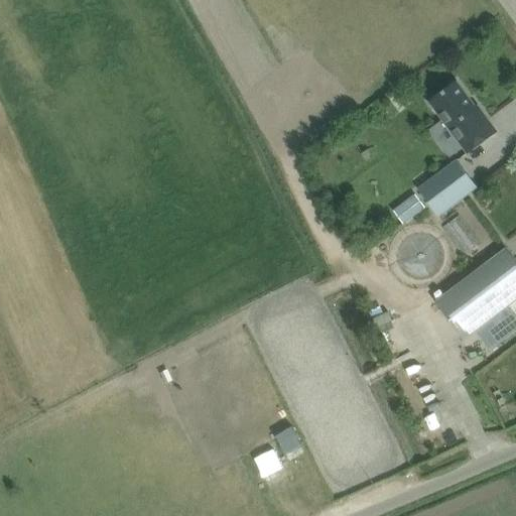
[(429,102),(468,153),(496,132),(477,106),(475,108),(456,83),(429,102)]
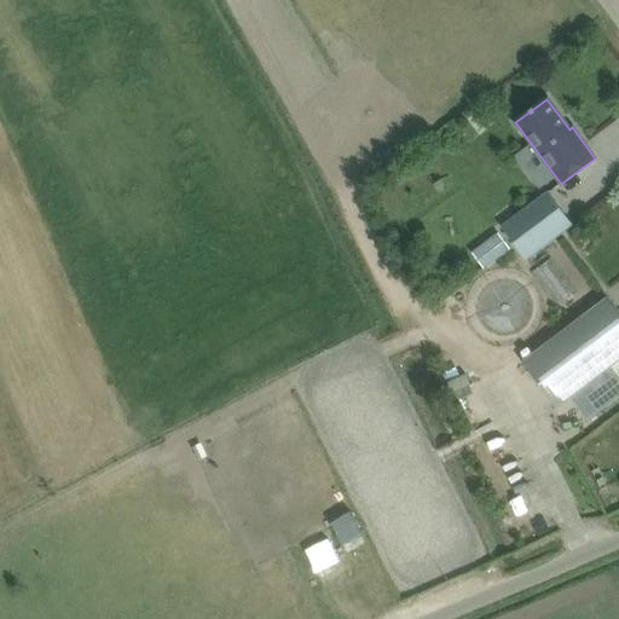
[(502,227),(525,259),(572,225),(548,194),(502,227)]
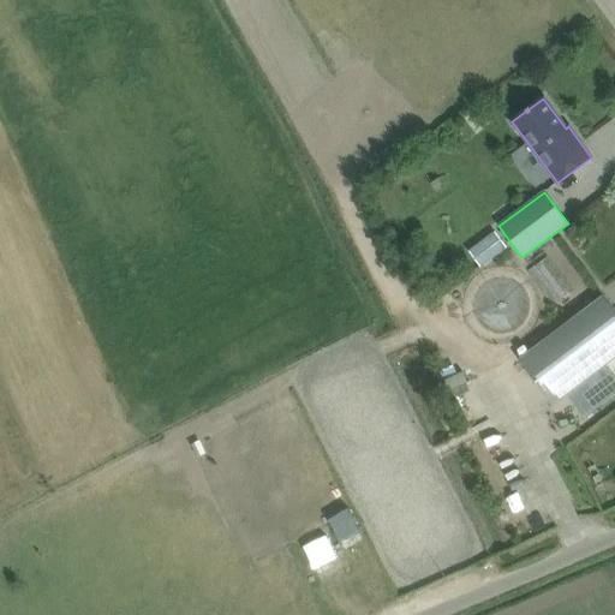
[(495,231),(467,251),(481,268),(507,248),(495,231)]
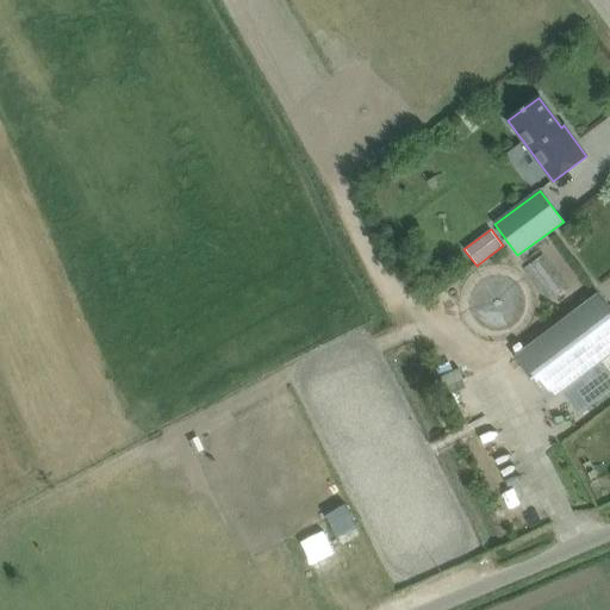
[(609,309),(598,294),(515,358),(548,402),(576,381),(601,362),(609,354),(609,309)]
